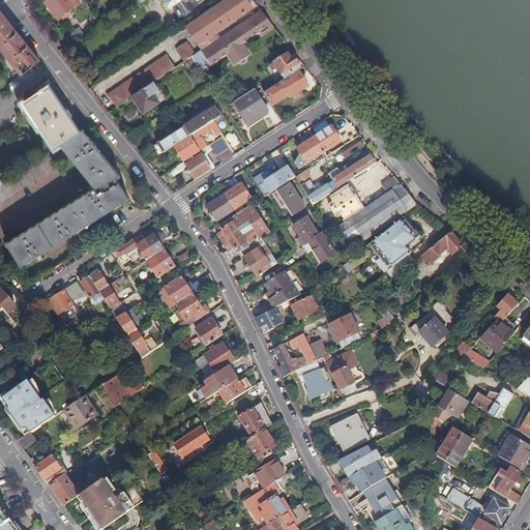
[(81,3),(79,0),(50,0),(45,4),(58,22),(61,19),(66,15),(81,3)]
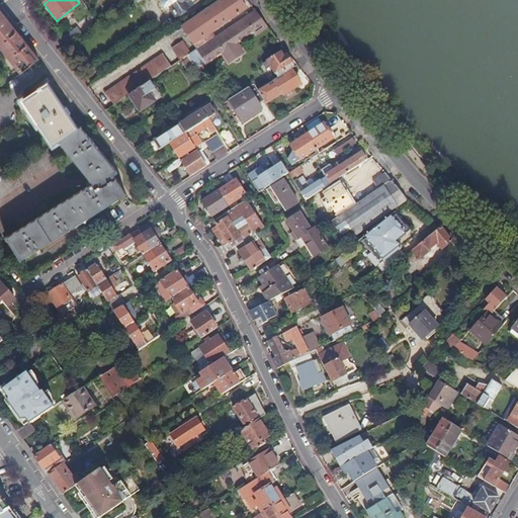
[(192,0),(163,0),(165,1),(163,2),(162,6),(164,9),(168,9),(170,9),(176,18),(189,9),(187,4),(192,0)]
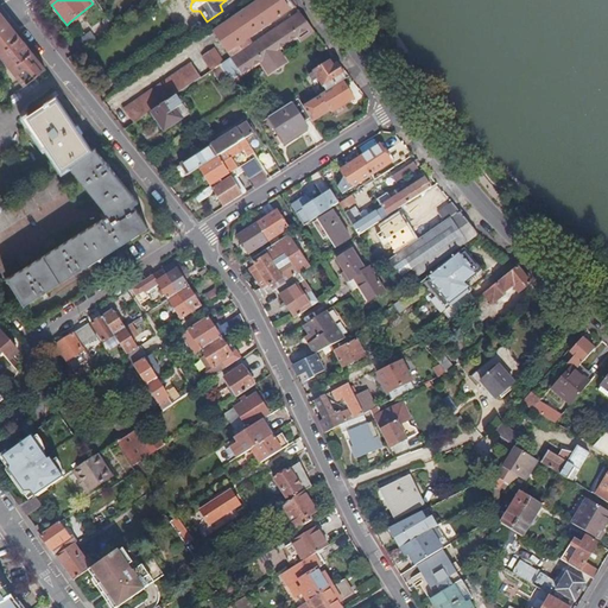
[(282,0),(263,0),(215,33),(217,37),(232,58),(247,46),(245,42),(289,11),(282,0)]
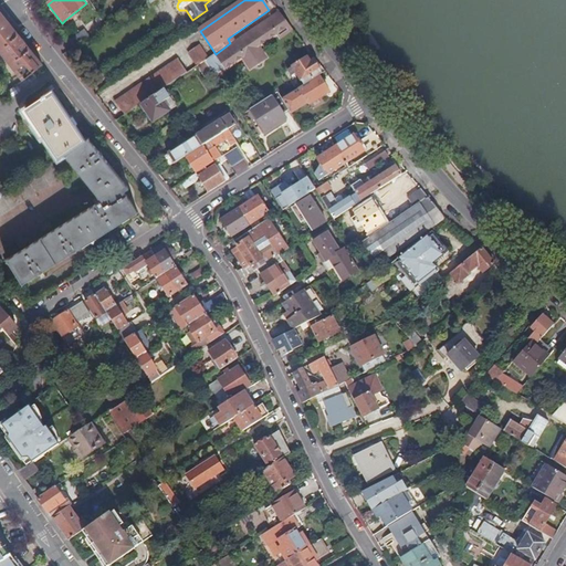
[(278,34),(290,27),(279,11),(230,43),(216,54),(208,59),(206,61),(216,75),(242,58),(249,66),(251,64),(260,59),(263,56),(258,48),(278,34)]
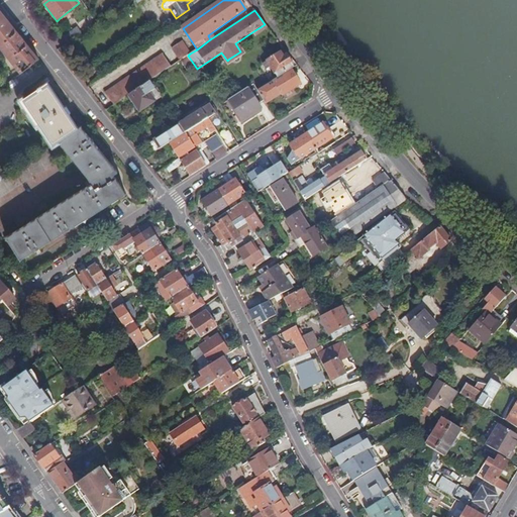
[(8,21),(0,11),(0,45),(21,73),(38,59),(8,21)]
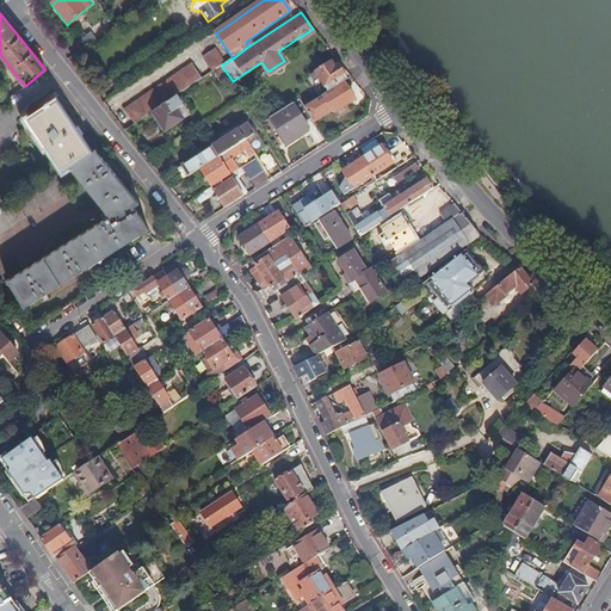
[(302,42),(315,32),(313,29),(300,37),(302,42)]
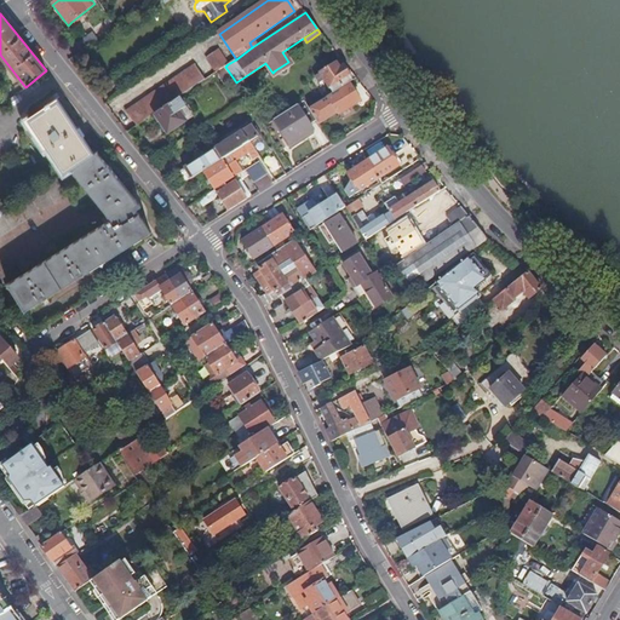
[(92,45),(87,38),(74,46),(74,47),(79,55),(92,45)]
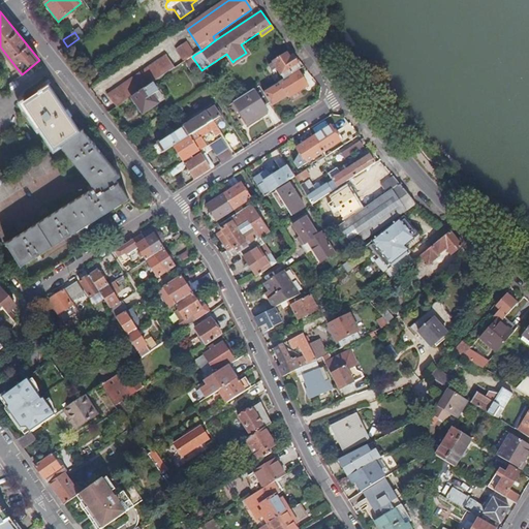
[(192,57),(194,55),(186,43),(177,51),(184,62),(192,57)]
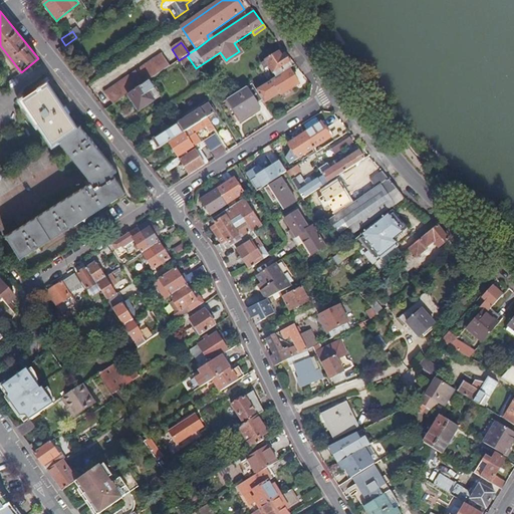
[(295,66),(283,50),(282,51),(285,55),(281,58),(278,53),(262,64),(265,70),(270,67),(276,78),(288,70),(295,66)]
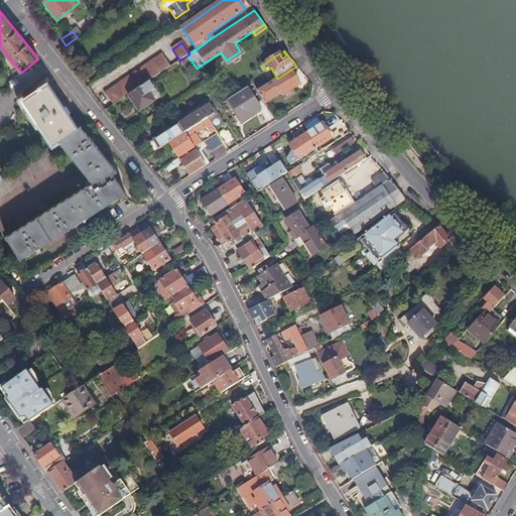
[(128,95),(149,82),(153,79),(170,67),(162,55),(112,90),(113,92),(107,96),(114,105),(128,95)]
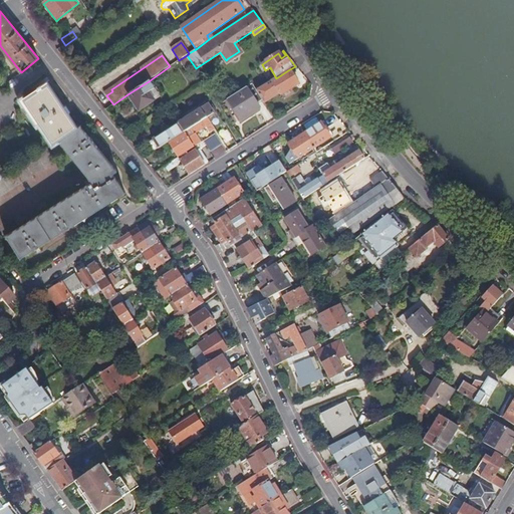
[(297,83),(296,80),(297,79),(293,74),(292,75),(291,72),(290,73),(288,70),(276,78),(256,90),(262,100),(264,103),(297,83)]
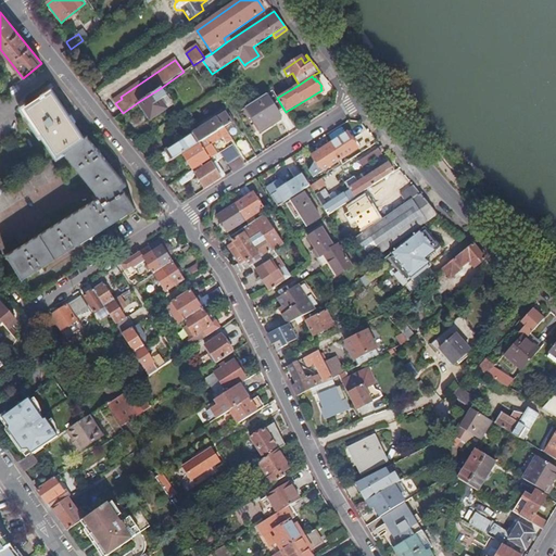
[(166,109),(161,101),(167,97),(161,88),(138,102),(151,121),(166,109)]
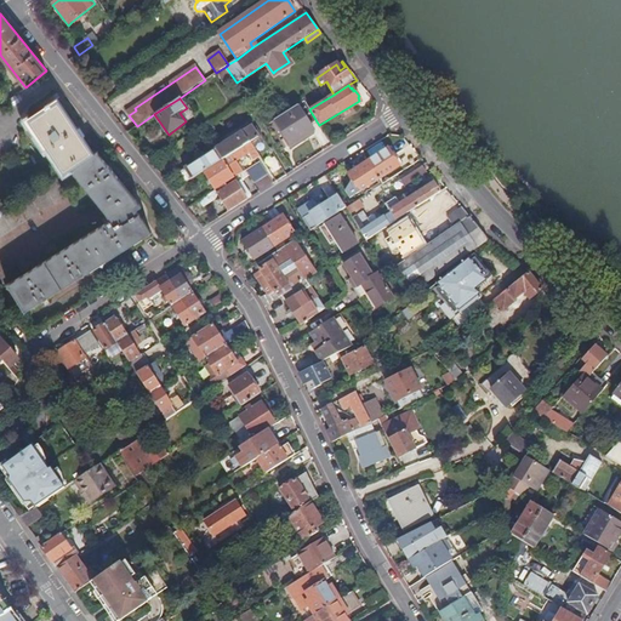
[(313,131),(311,126),(317,121),(309,109),(305,102),(274,121),(290,146),(313,131)]
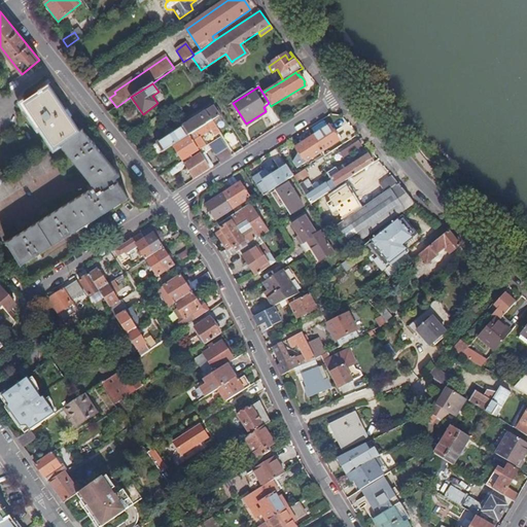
[(79,131),(66,110),(64,111),(47,88),(43,91),(42,89),(38,91),(39,93),(24,103),(45,137),(48,135),(57,146),(60,144),(79,131)]
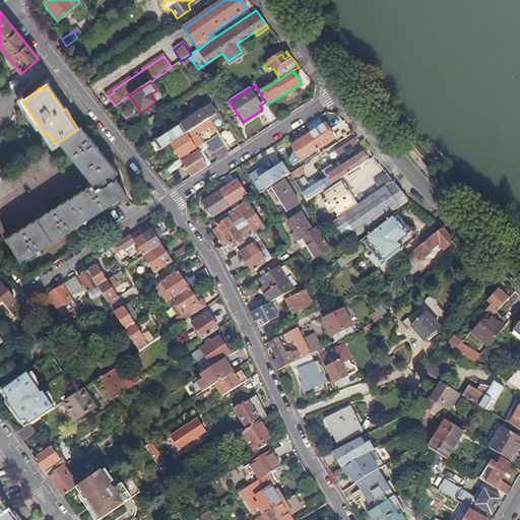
[(218,114),(212,105),(210,107),(215,116),(218,114)]
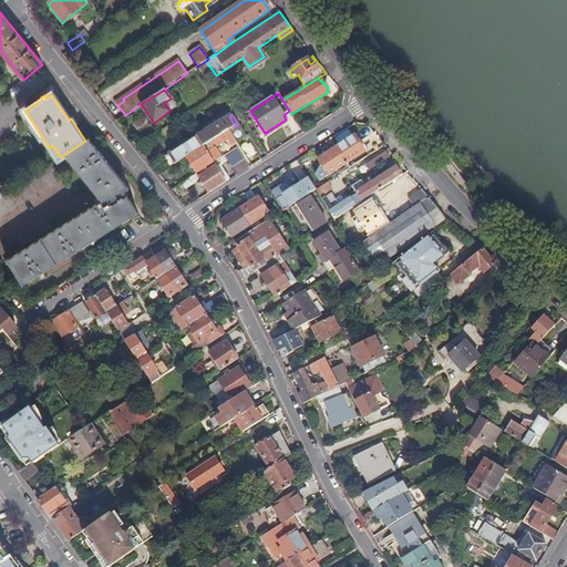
[(203,146),(229,130),(233,127),(226,119),(220,122),(196,136),(203,146)]
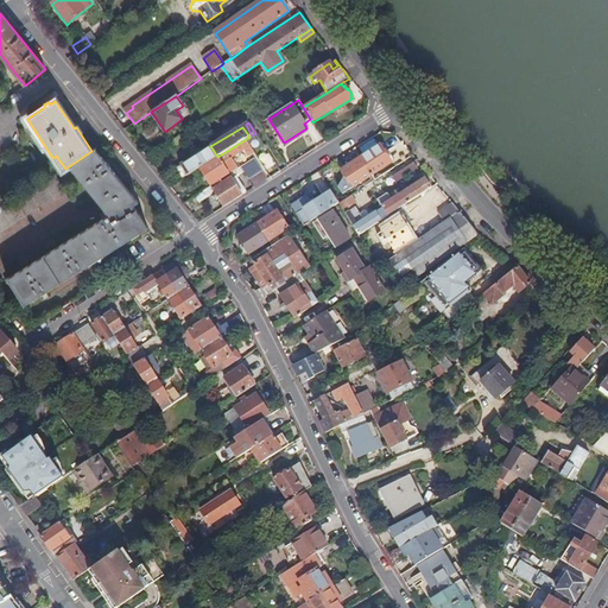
[(271,158),(255,133),(252,135),(249,137),(246,139),(249,146),(254,153),(261,165),(271,158)]
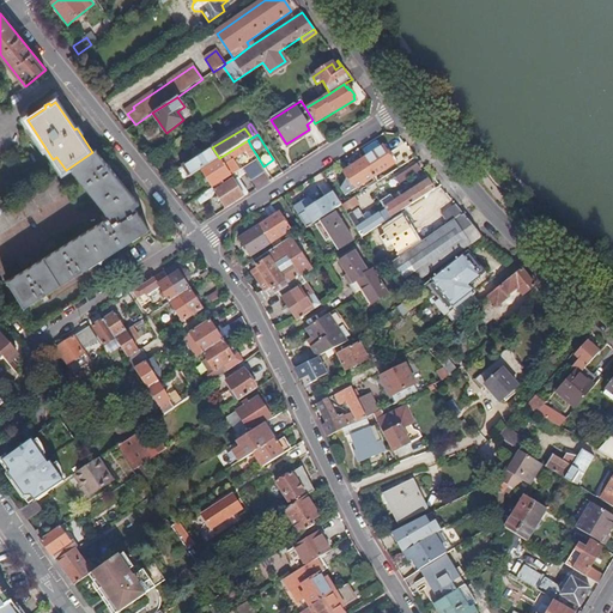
[(240,171),(232,159),(246,151),(252,147),(248,140),(219,158),(201,171),(212,189),(240,171)]
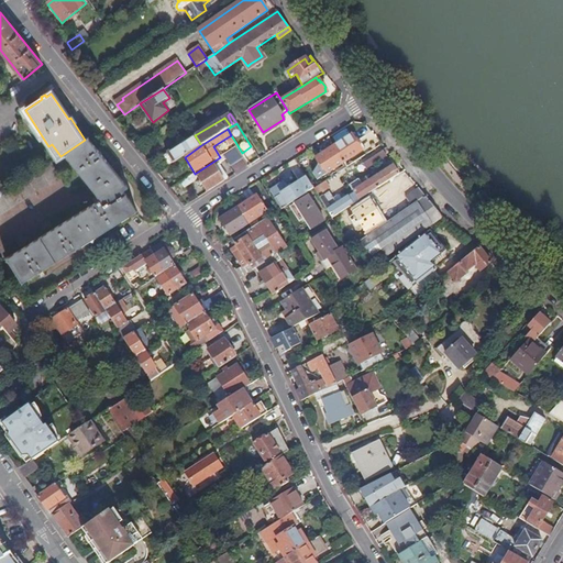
[(185,157),(201,145),(195,135),(167,154),(164,156),(170,166),(185,157)]
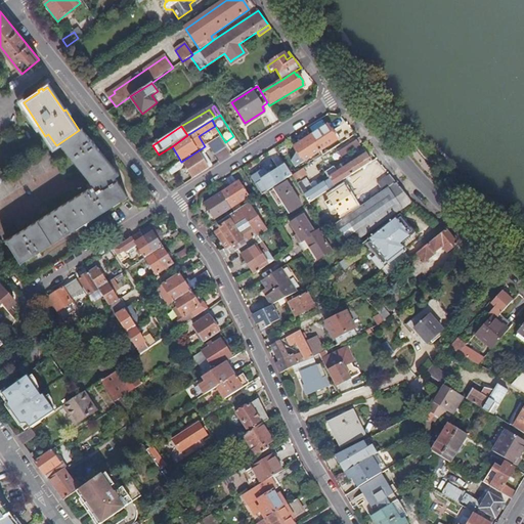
[(219,132),(215,126),(210,129),(214,134),(219,132)]
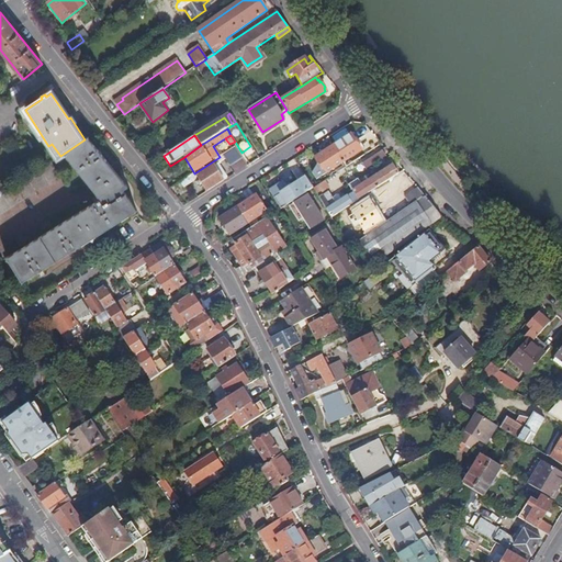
[(351,135),(334,147),(344,164),(362,152),(351,135)]
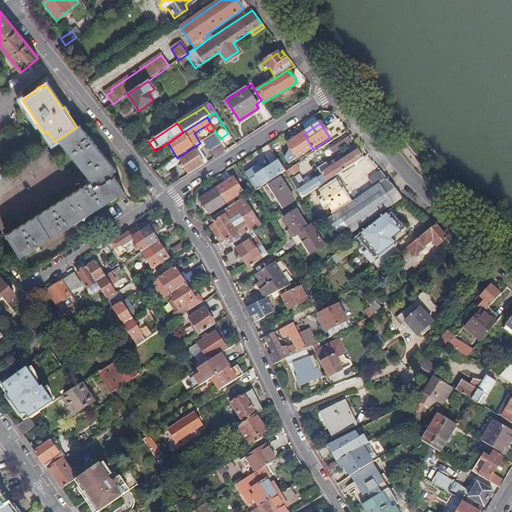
[(117,170),(80,125),(77,127),(58,140),(87,176),(91,181),(48,208),(6,234),(20,258),(47,241),(124,192),(112,173),(117,170)]
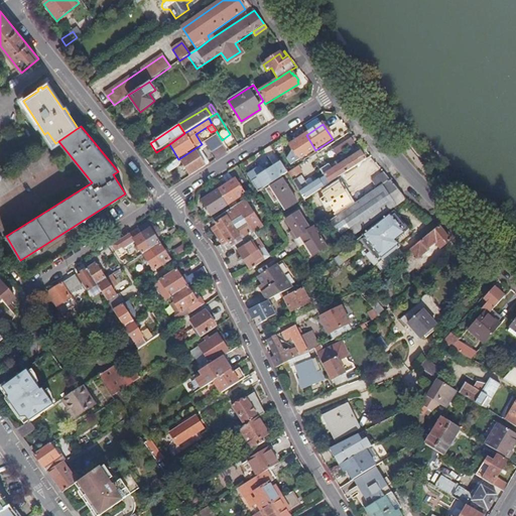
[(55,143),(47,132),(44,134),(52,145),(55,143)]
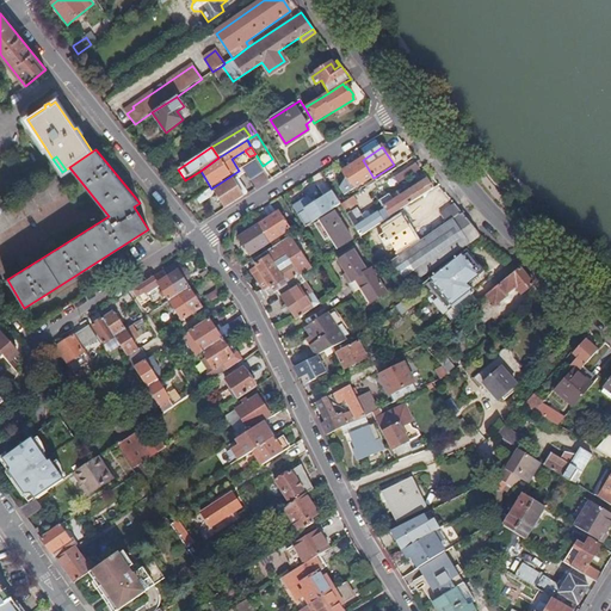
[(244,197),(233,181),(238,179),(245,174),(250,181),(264,172),(255,160),(239,171),(211,189),(196,198),(201,204),(211,198),(214,192),(224,209),(244,197)]
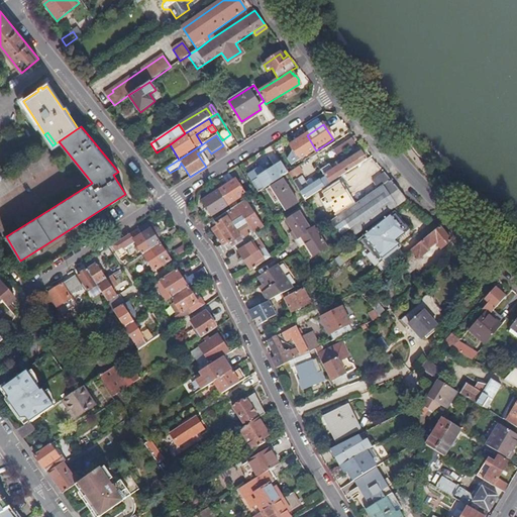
[(316,150),(307,135),(290,145),(300,161),(316,150)]
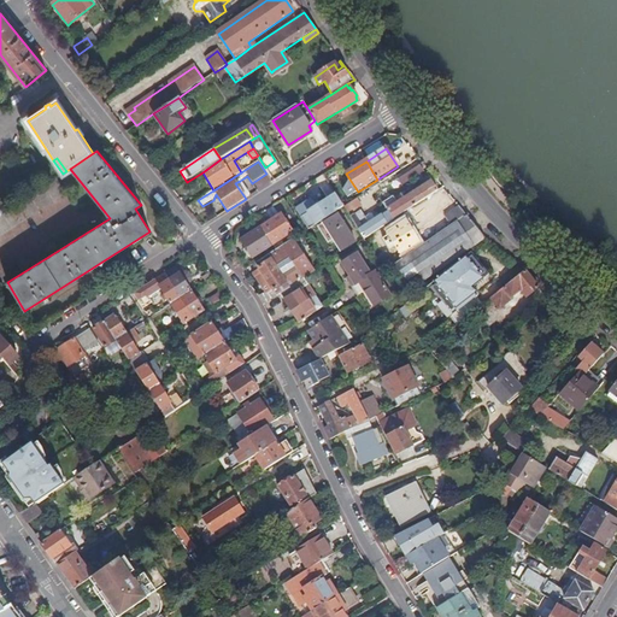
[(283,172),(278,165),(272,169),(277,176),(283,172)]
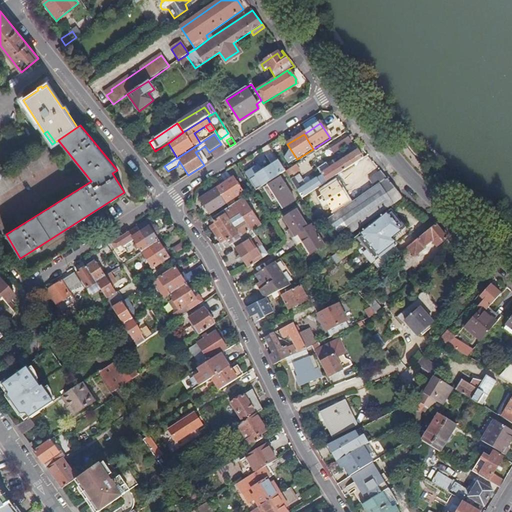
[(347,139),(330,150),(333,155),(350,144),(347,139)]
